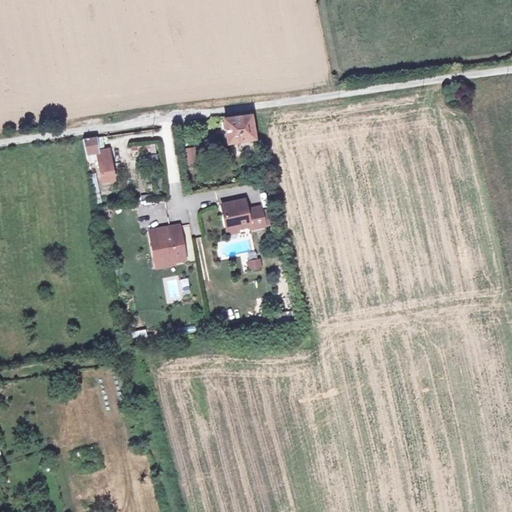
[(255,138),(250,114),(223,118),(227,143),(255,138)]
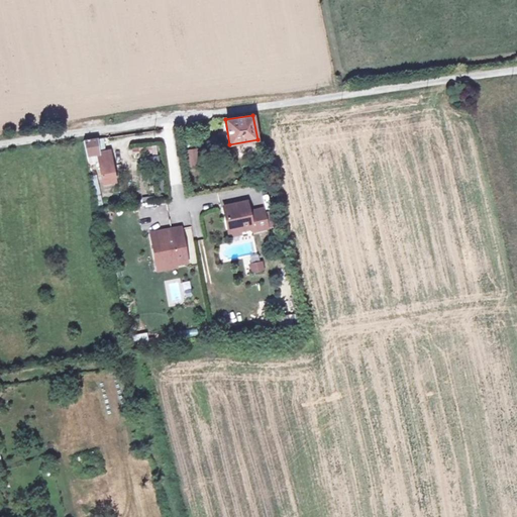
[(104,136),(96,137),(98,150),(106,149),(104,136)]
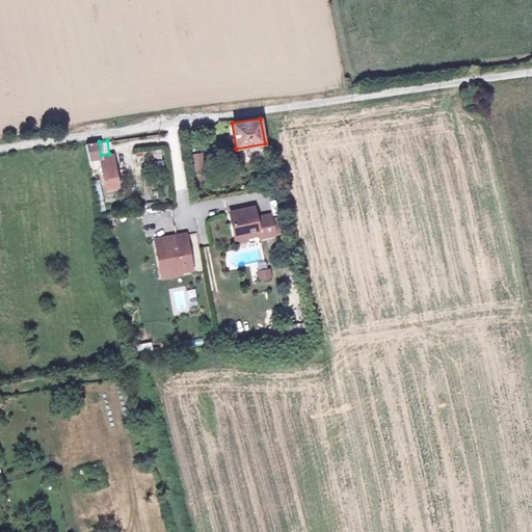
[(101,155),(99,141),(87,143),(89,157),(95,156),(101,155)]
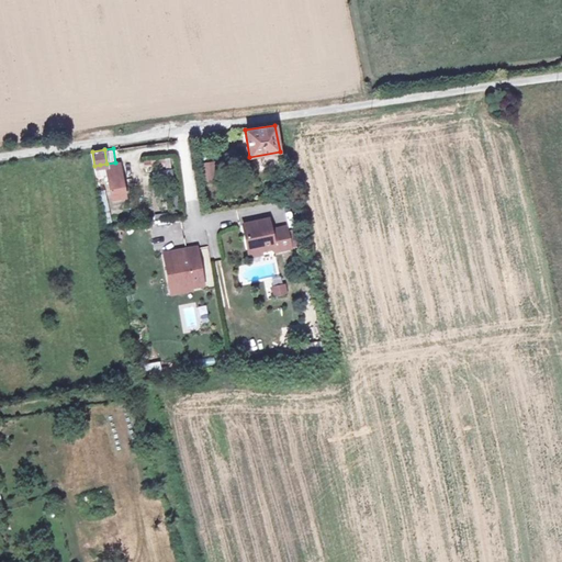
[(100,165),(94,166),(96,172),(108,171),(111,195),(125,194),(121,161),(115,163),(107,164),(100,165)]
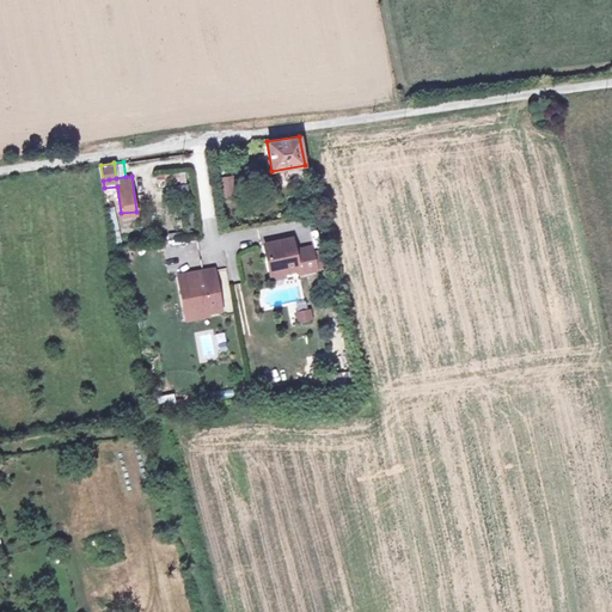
[(237,176),(219,179),(221,194),(239,191),(237,176)]
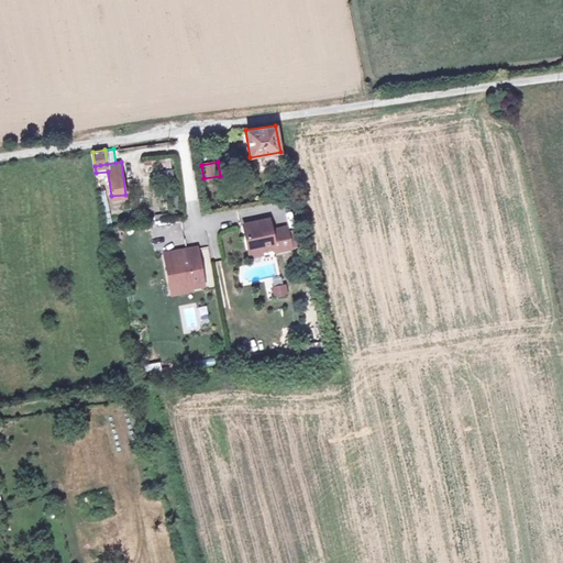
[(243,225),(249,249),(260,246),(261,252),(275,249),(275,252),(291,247),(290,246),(288,232),(287,231),(272,234),(268,220),(243,225)]
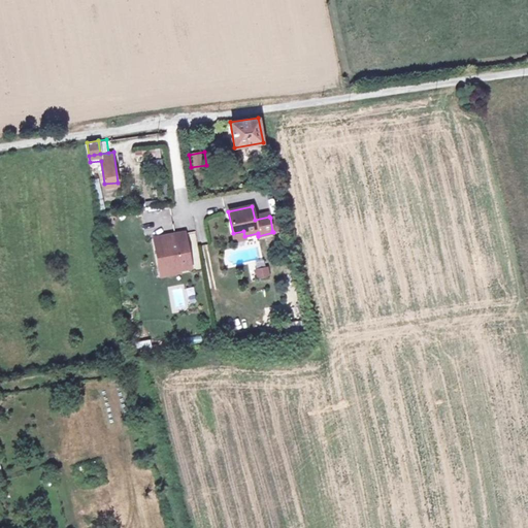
[(276,217),(270,218),(272,231),(279,230),(276,217)]
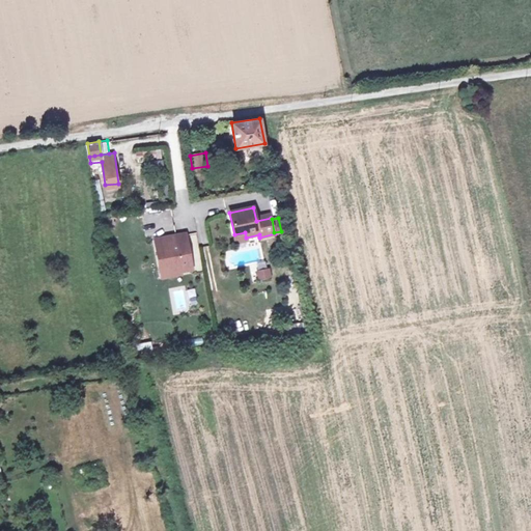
[(235,243),(259,238),(259,234),(246,238),(245,232),(234,234),(235,243)]
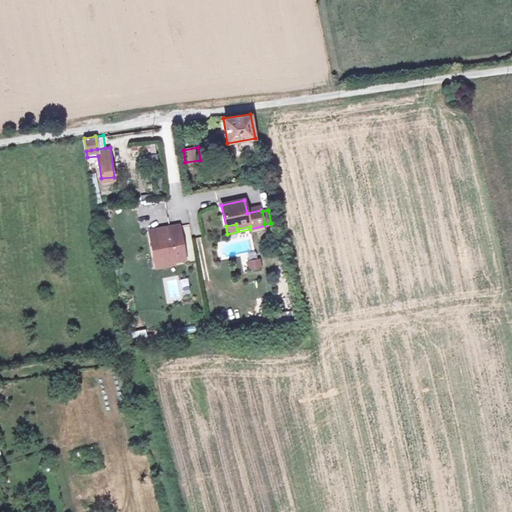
[(179,225),(162,229),(164,239),(171,237),(171,235),(180,233),(179,225)]
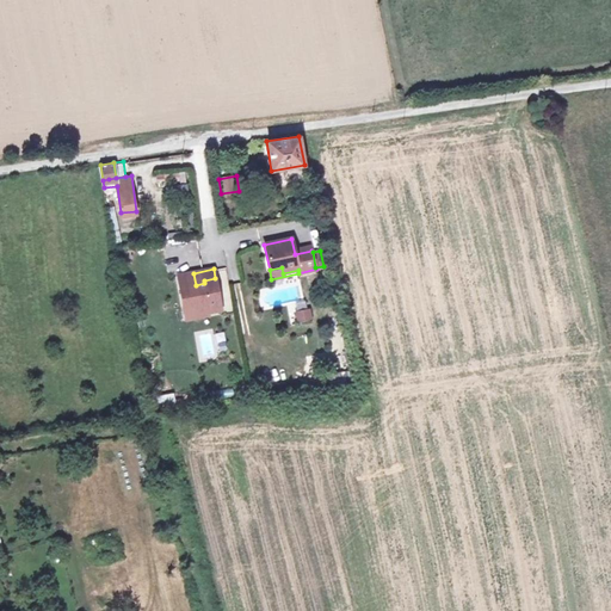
[(193,273),(178,276),(181,292),(184,292),(187,308),(196,307),(196,309),(207,307),(207,313),(221,310),(215,278),(204,281),(204,283),(196,285),(193,273)]
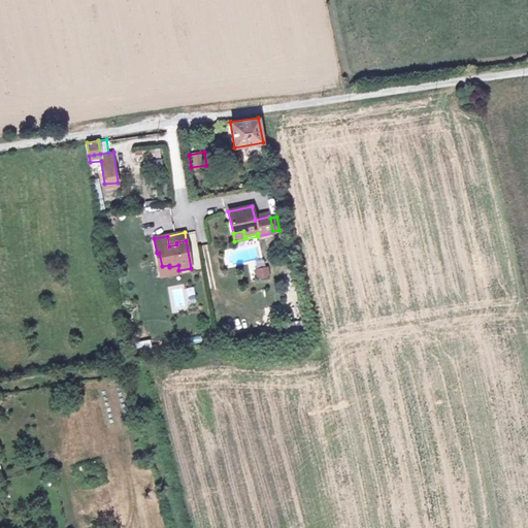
[(178,265),(169,267),(169,265),(162,266),(159,253),(157,253),(161,276),(179,272),(178,270),(178,265)]
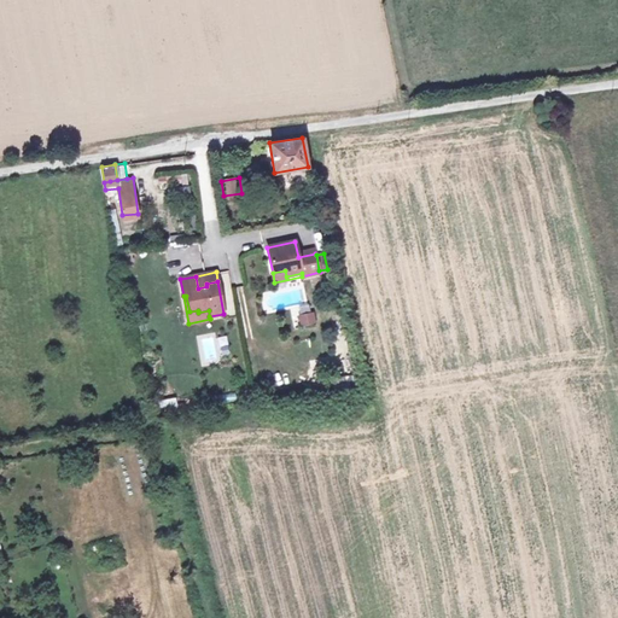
[(302,326),(315,324),(313,313),(299,315),(302,326)]
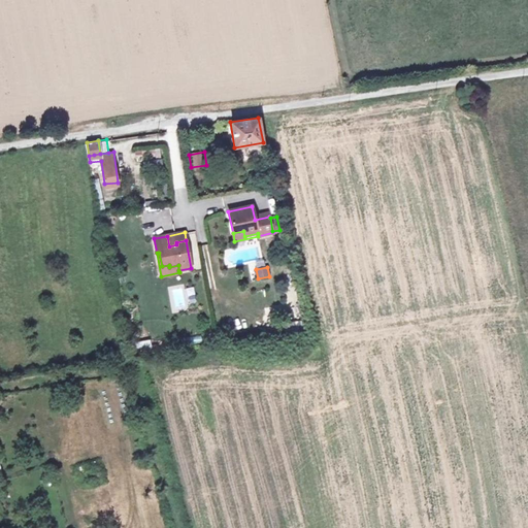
[(292,323),(294,336),(302,334),(300,322),(292,323)]
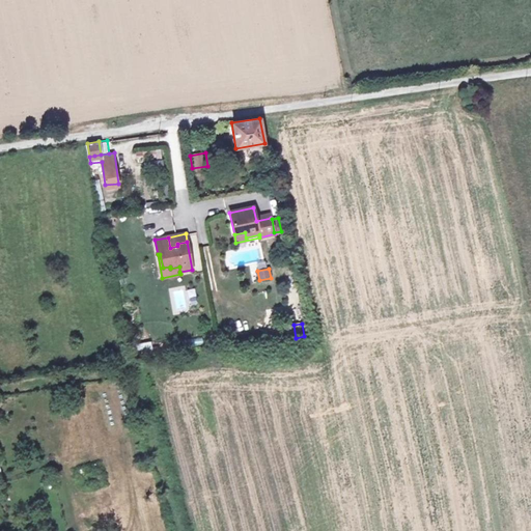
All buildings are outlined.
